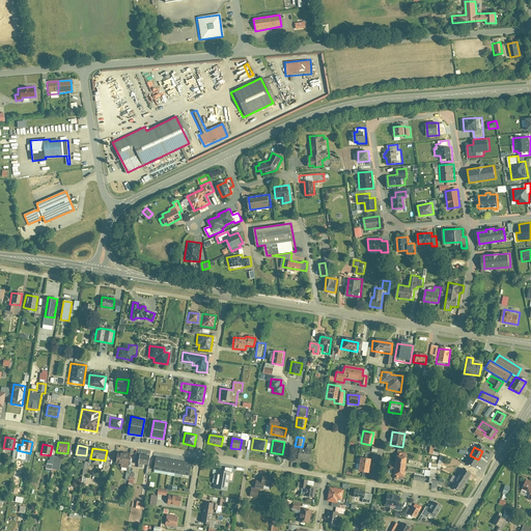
[(309,460),(311,451),(298,449),(297,458),(309,460)]
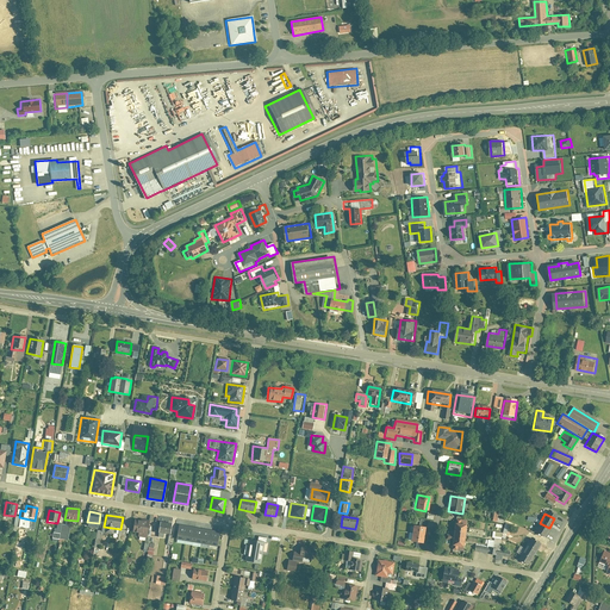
[(147,535),(150,522),(134,520),(131,531),(147,535)]
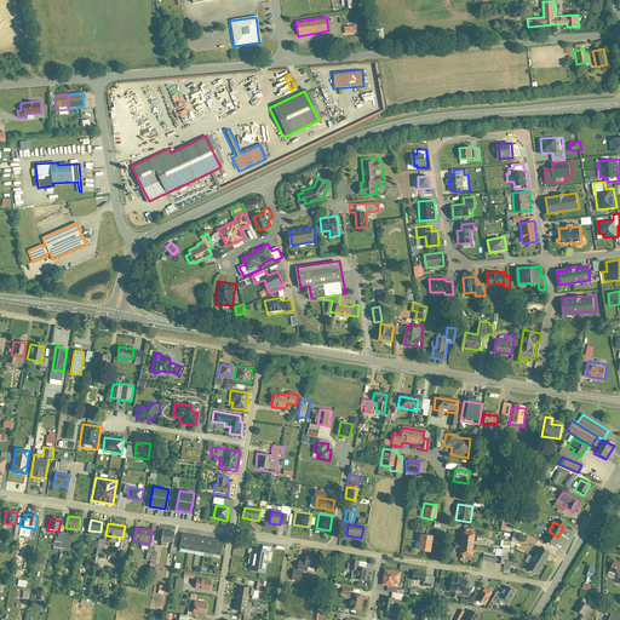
[(464,528),(463,540),(474,541),(474,534),(468,533),(469,528),(464,528)]
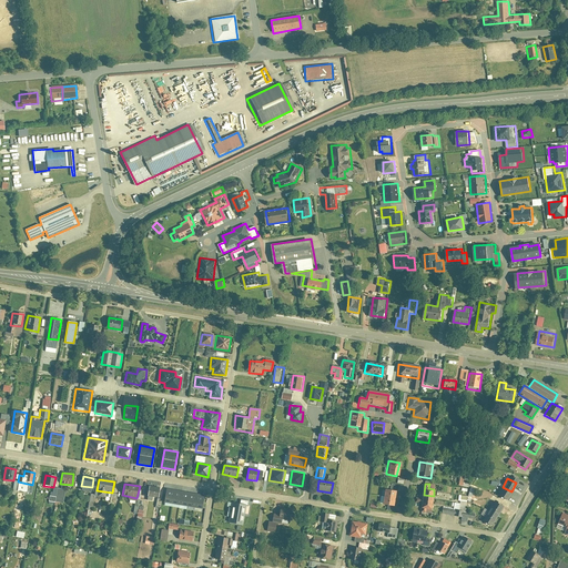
[(63,489),(53,487),(52,496),(61,497),(63,489)]
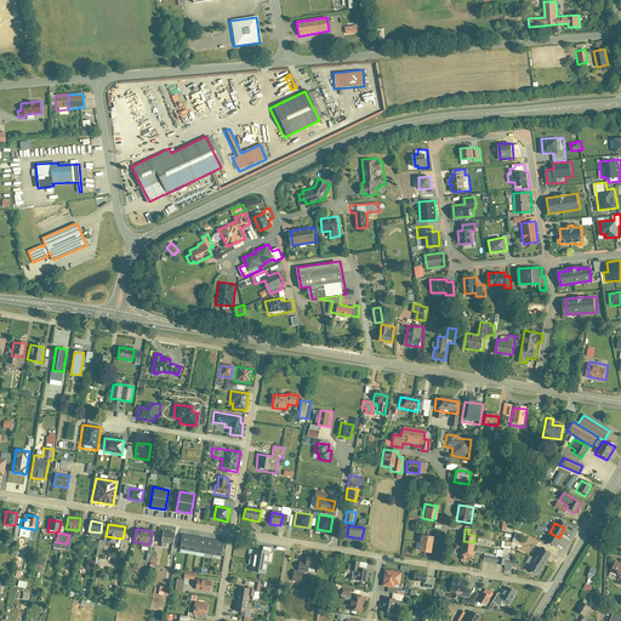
[(160,542),(172,545),(175,535),(161,533),(160,542)]
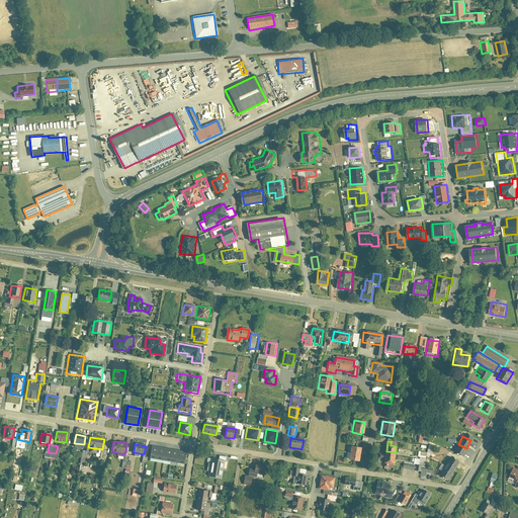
[(461,456),(466,448),(458,444),(453,452),(461,456)]
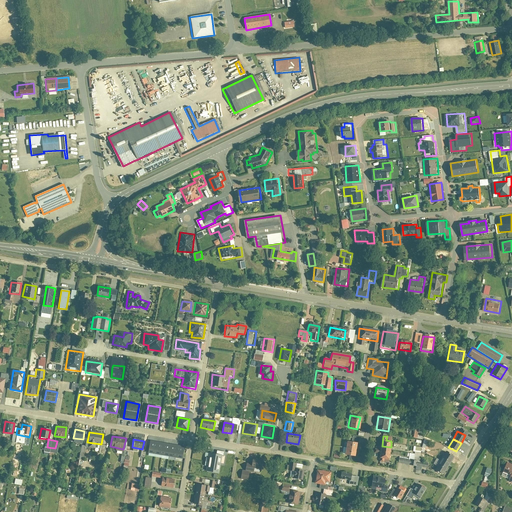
[(186,446),(153,440),(151,452),(184,458),(186,446)]
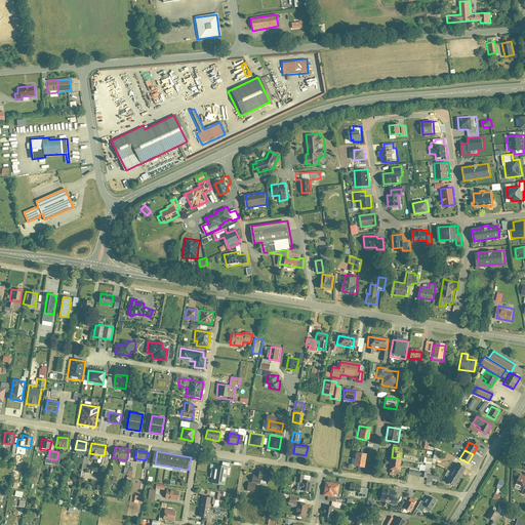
[(355,465),(367,468),(369,454),(358,451),(355,465)]
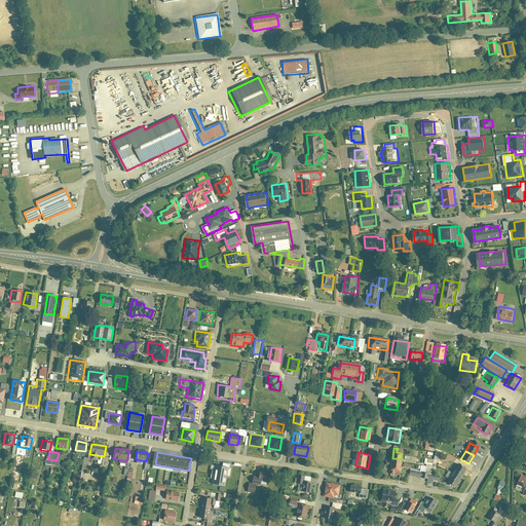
[(400,471),(401,464),(391,463),(390,474),(395,474),(395,471),(400,471)]
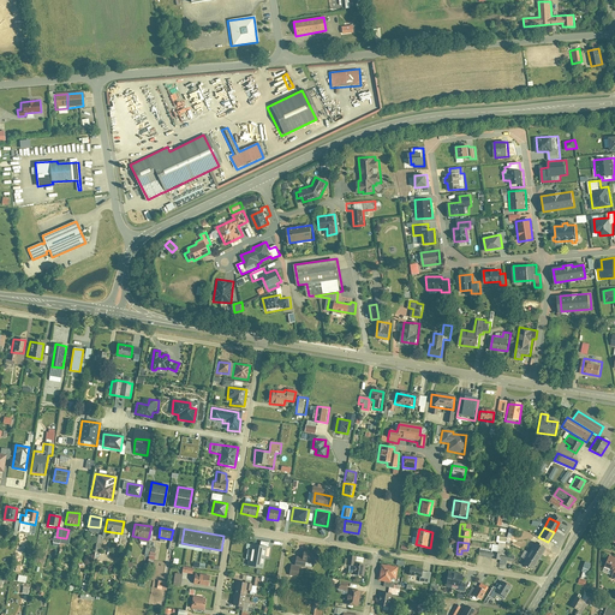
[(269,545),(252,543),(250,565),(266,567),(269,545)]
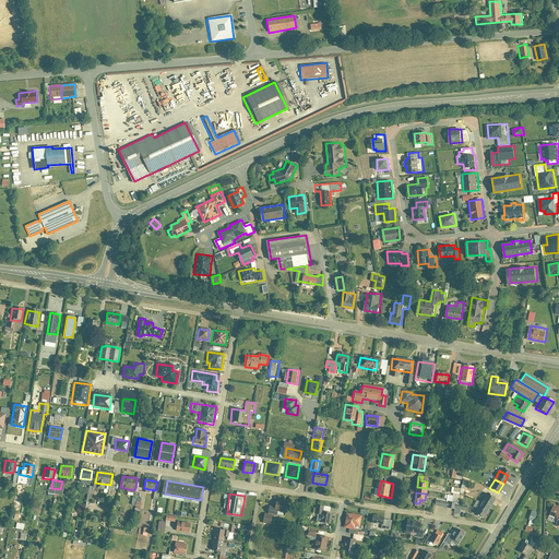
[(495,500),(484,496),(478,506),(488,510),(495,500)]
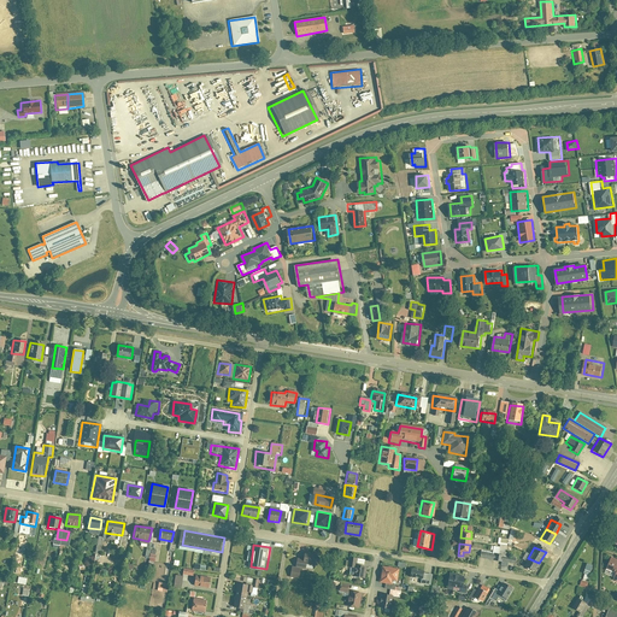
[(313,566),(316,557),(303,554),(301,560),(301,564),(305,565),(313,566)]
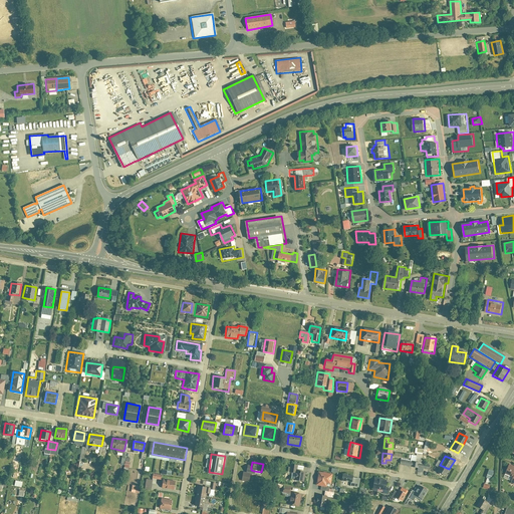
[(513,466),(509,464),(504,477),(511,480),(510,482),(513,483),(513,466)]
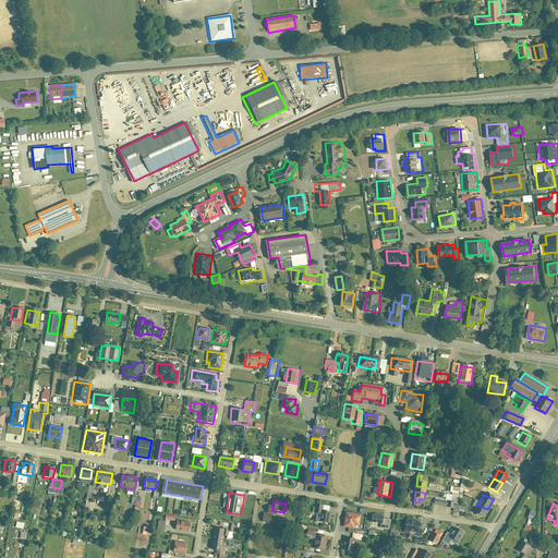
[(487,509),(477,505),(473,512),(483,518),(487,509)]
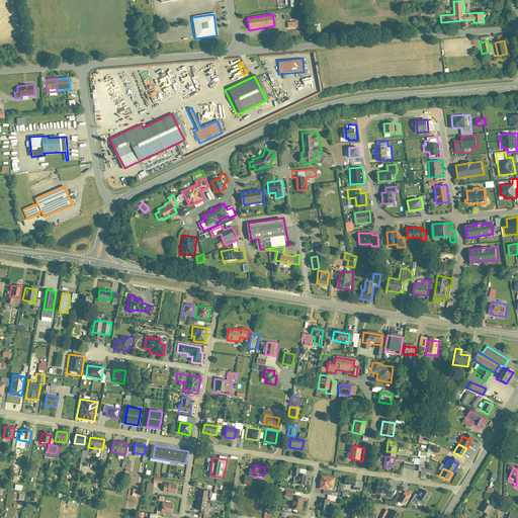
[(255,479),(256,475),(253,473),(253,470),(249,469),(247,477),(255,479)]
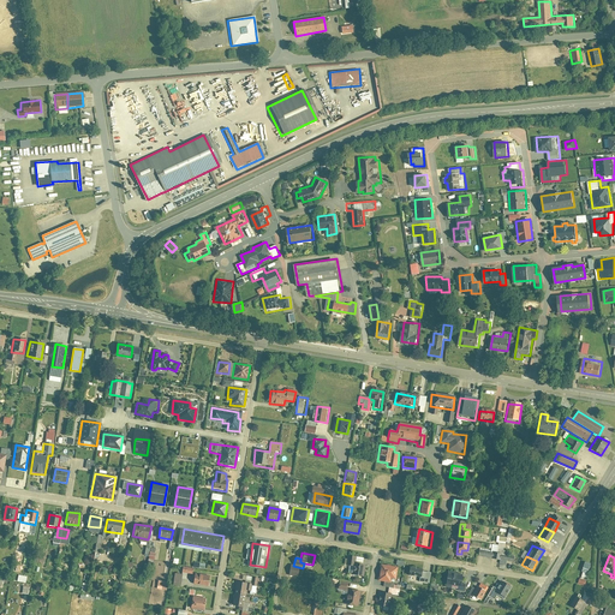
[(365,565),(352,563),(352,566),(351,574),(363,577),(365,565)]
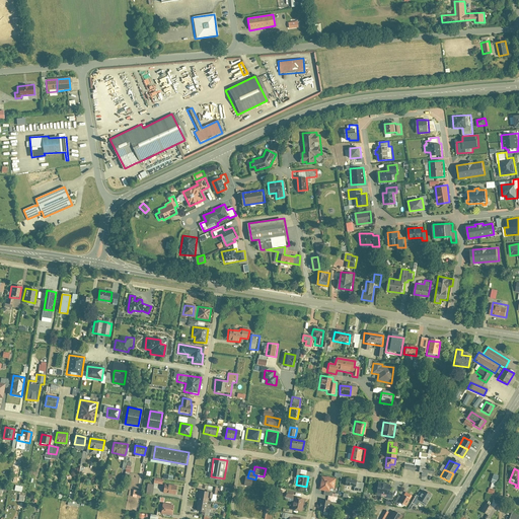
[(336,488),(337,478),(322,476),(320,490),(330,491),(331,488),(336,488)]
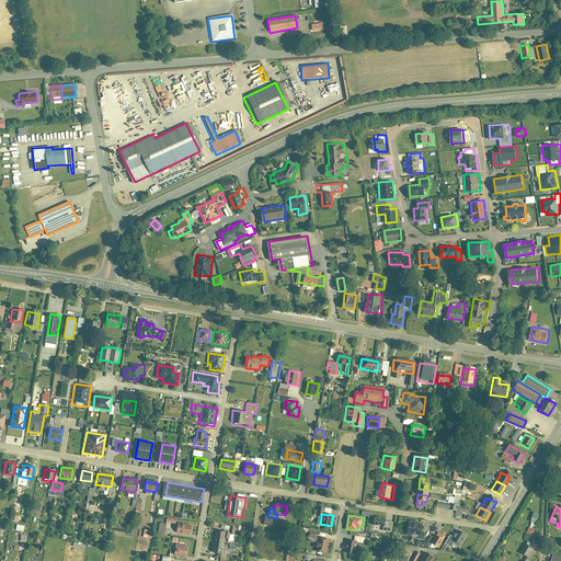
[(165,524),(159,523),(157,535),(164,536),(165,529),(170,529),(171,524),(175,525),(175,519),(167,518),(165,524)]
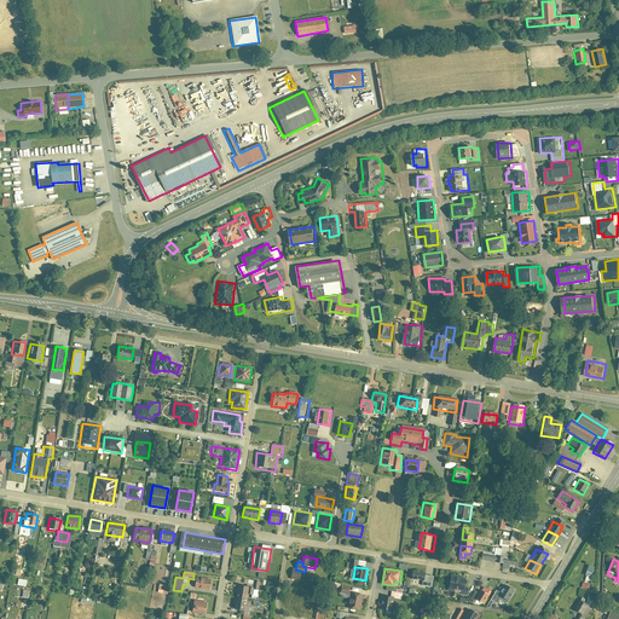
[(467,578),(453,576),(451,586),(466,589),(467,578)]
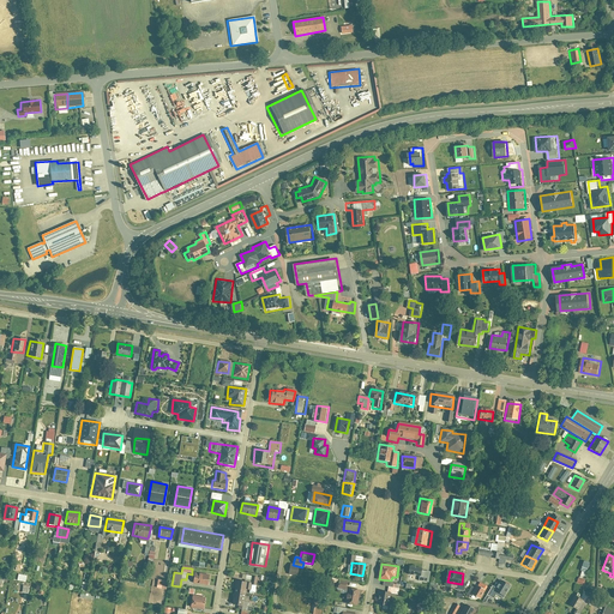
[(192,583),(209,585),(210,577),(193,573),(192,583)]
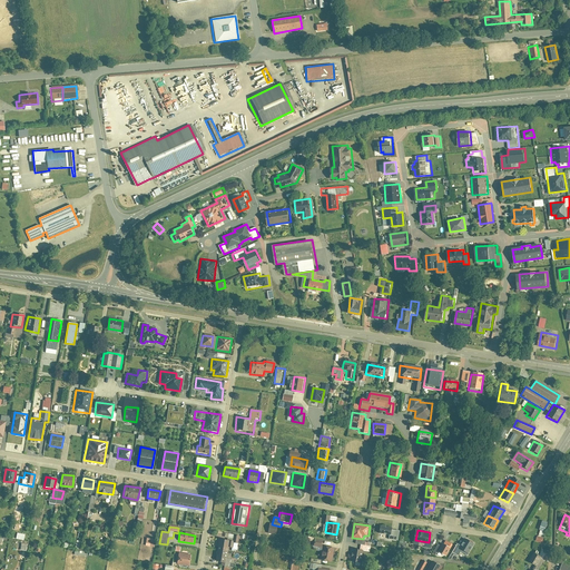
[(229,541),(218,539),(214,564),(234,569),(235,560),(226,558),(229,541)]
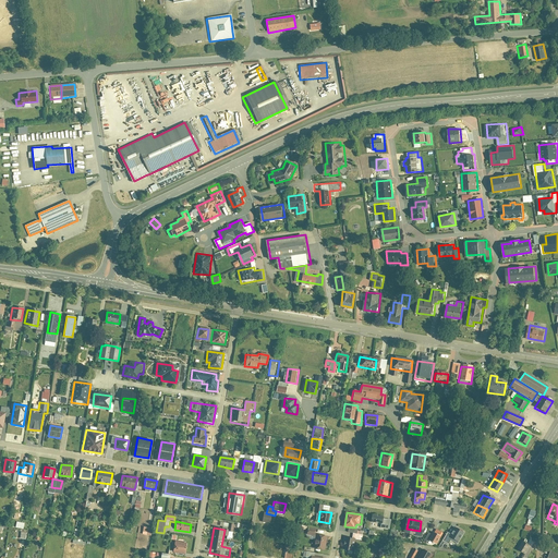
[(457,543),(463,532),(463,531),(460,529),(459,530),(456,528),(451,534),(448,532),(443,541),(448,544),(451,540),(457,543)]
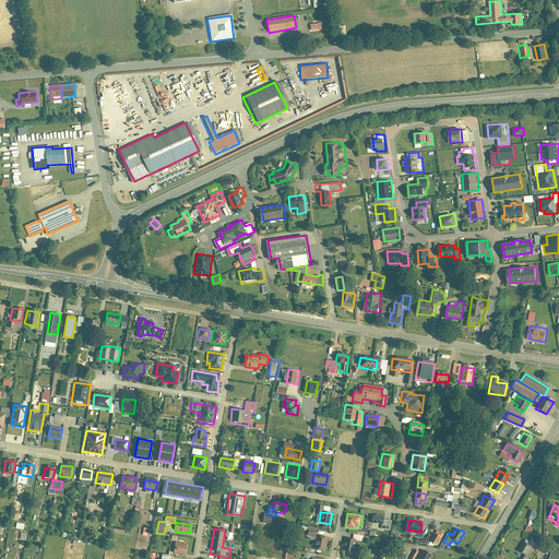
[(443,534),(437,530),(436,534),(433,533),(429,540),(437,545),(443,534)]
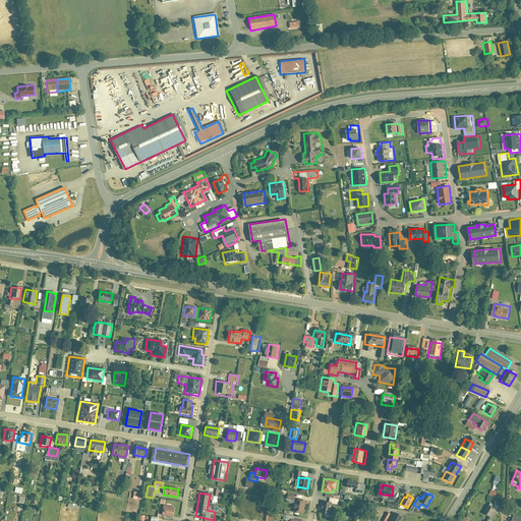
[(304,502),(294,501),(292,512),(302,514),(304,502)]
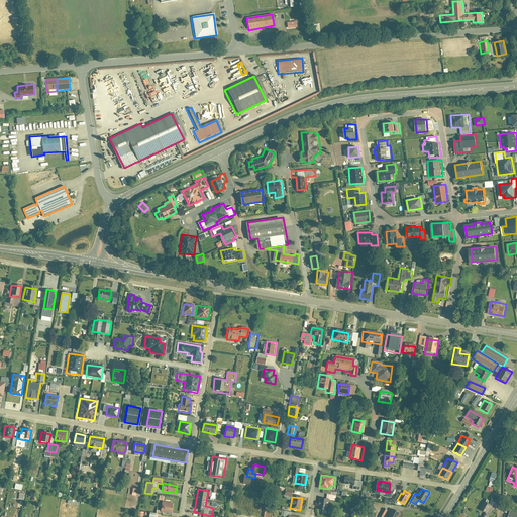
[(328,511),(330,501),(317,498),(316,509),(328,511)]
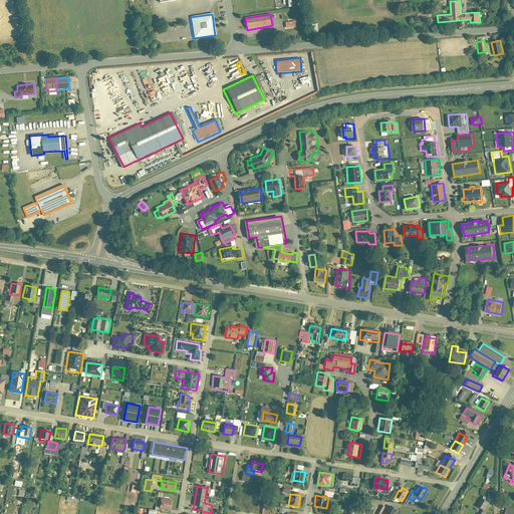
[(171,501),(160,499),(158,508),(169,510),(171,501)]
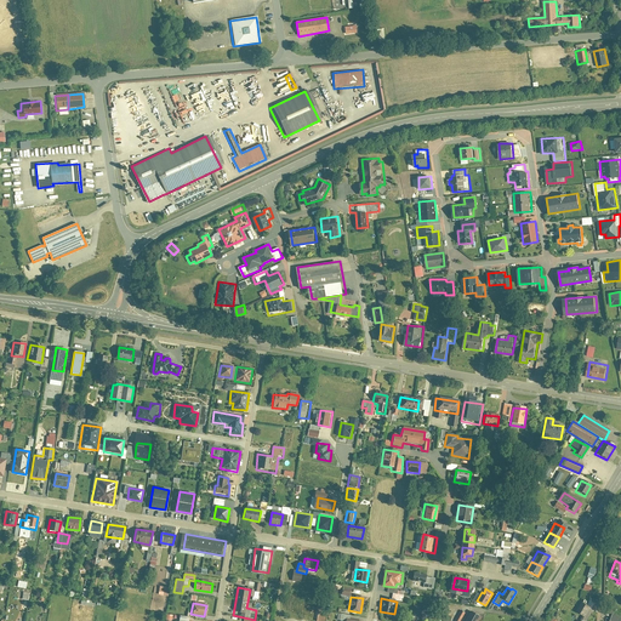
[(582,603),(576,611),(588,617),(593,609),(582,603)]
